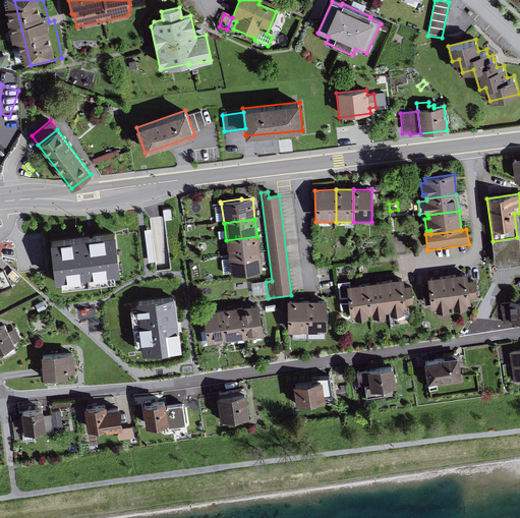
[(228,257),(260,253),(257,236),(226,240),(228,257)]
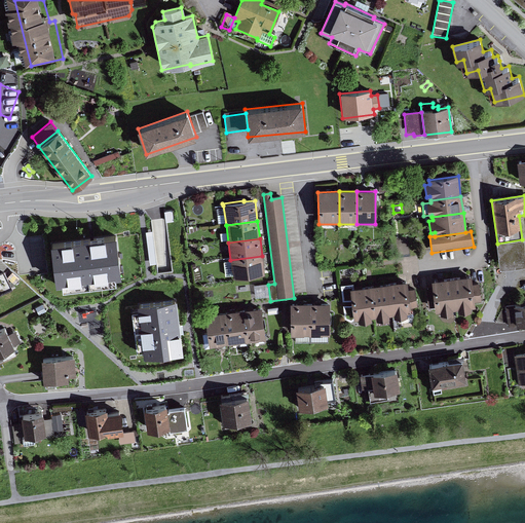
[(115,239),(51,248),(57,286),(62,286),(63,293),(115,286),(114,279),(120,278),(115,239)]
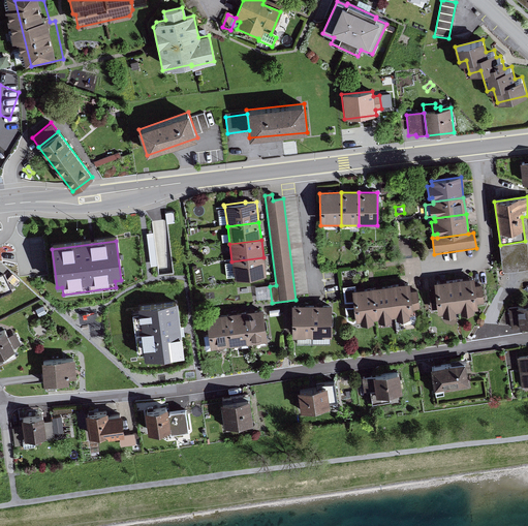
[(527,267),(525,241),(500,245),(503,272),(527,268),(527,267)]
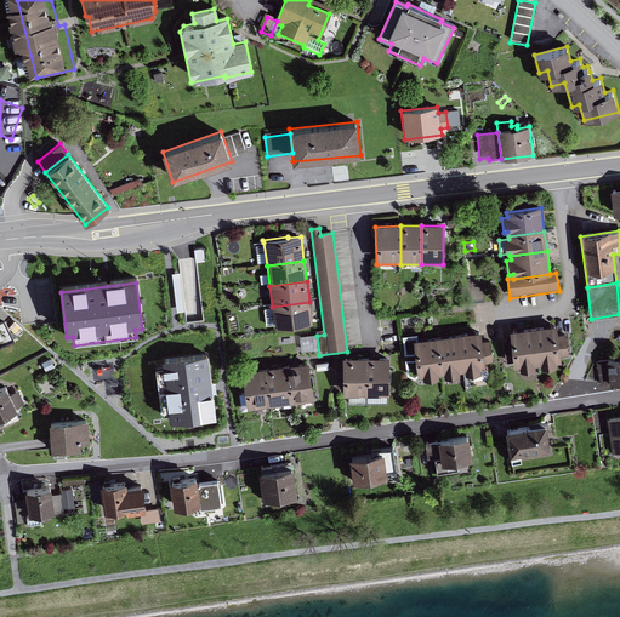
[(310,302),(272,307),(273,310),(263,313),(266,329),(274,327),(274,330),(313,325),(310,302)]
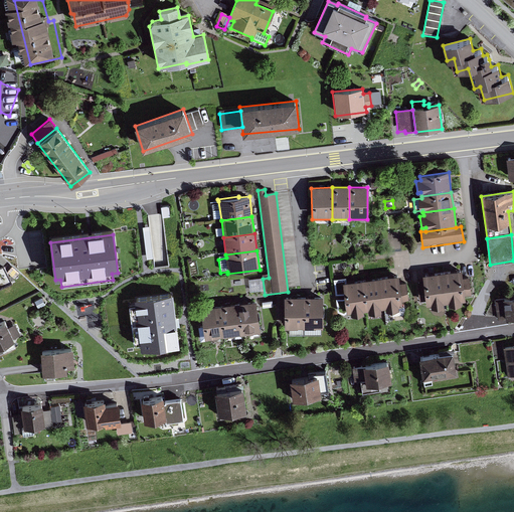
[(4,269),(0,271),(0,291),(12,286),(4,269)]
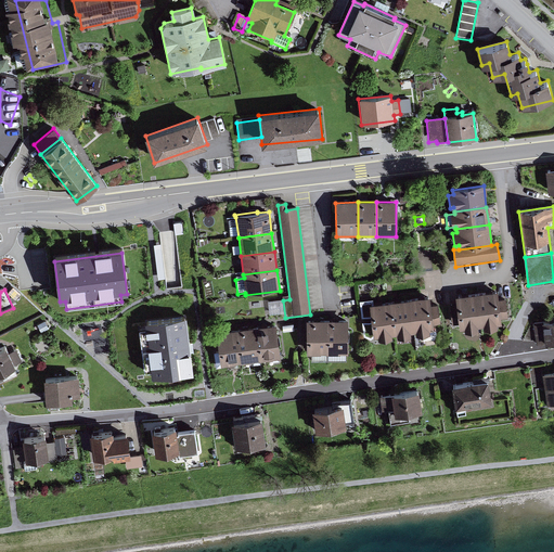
[(498,292),(475,294),(478,328),(482,326),(484,331),(498,329),(498,325),(501,324),(501,320),(507,319),(505,300),(499,302),(498,292)]
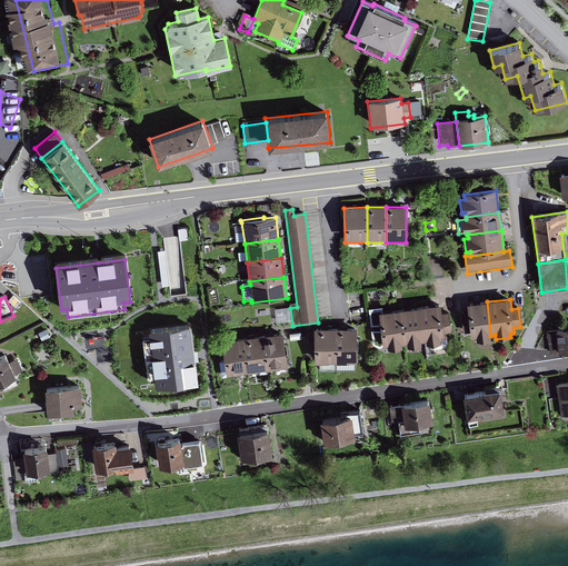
[(490,336),(487,301),(467,305),(468,314),(460,315),(462,335),(470,335),(471,339),(476,338),(476,341),(489,340),(489,336),(490,336)]
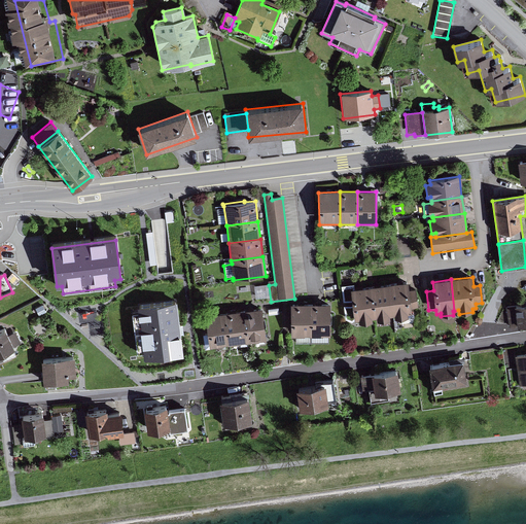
[(408,282),(388,285),(392,316),(394,316),(395,319),(401,319),(402,327),(414,325),(413,317),(408,318),(408,315),(412,314),(408,282)]
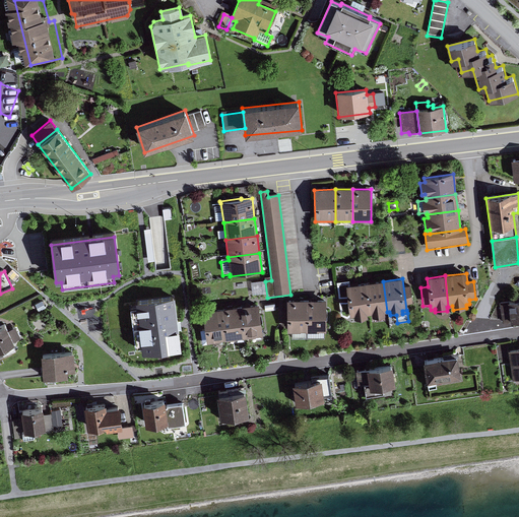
[(383,281),(365,283),(369,314),(371,314),(372,317),(385,316),(385,312),(387,312),(383,281)]
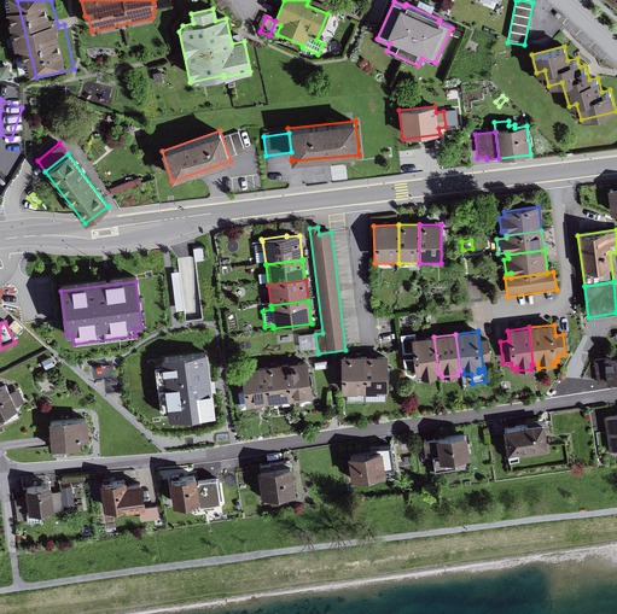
[(415,335),(400,337),(402,356),(413,355),(413,360),(403,361),(405,376),(412,379),(415,376),(420,376),(420,380),(436,378),(435,374),(438,373),(434,337),(415,339),(415,335)]
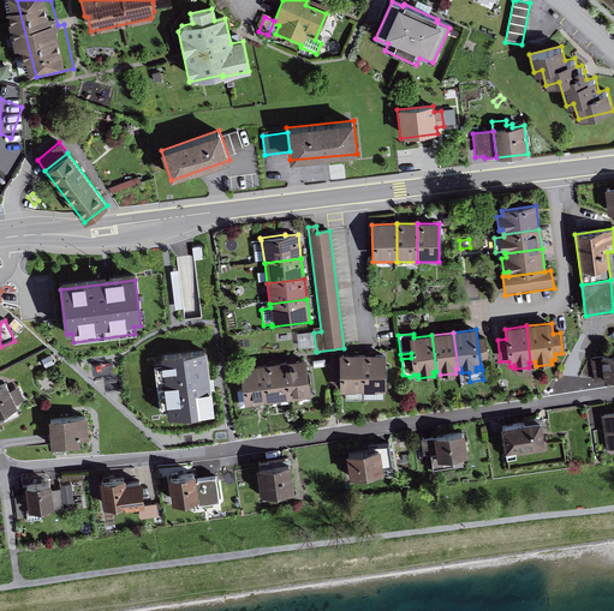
[(608,358),(590,360),(595,384),(613,381),(613,353),(608,354),(608,358)]
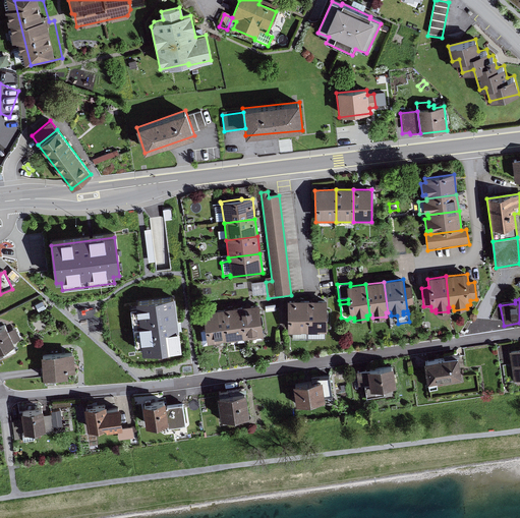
[(40,301),(33,304),(38,312),(44,309),(40,301)]
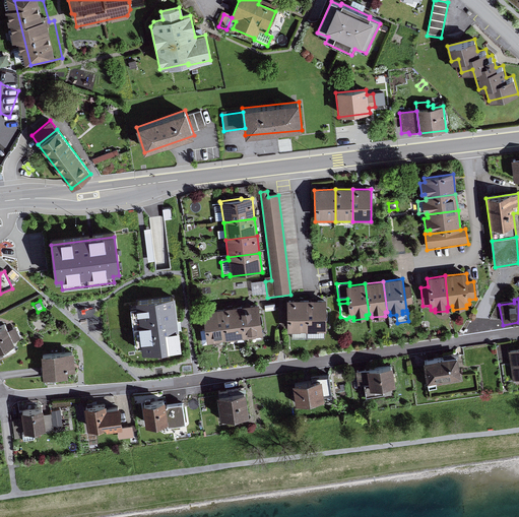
[(307,301),(286,302),(286,333),(307,333),(307,301)]
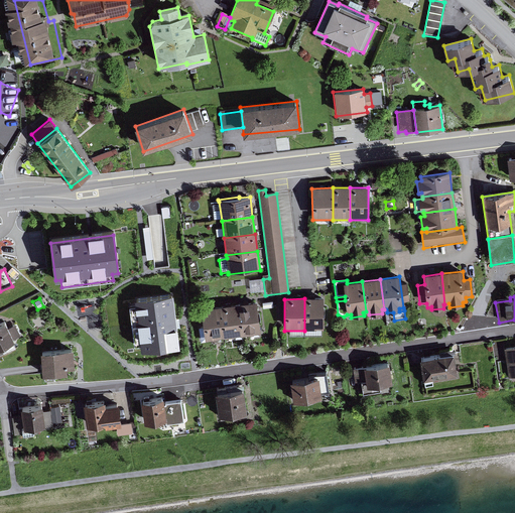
[(323,298),(304,298),(304,331),(323,330),(323,298)]
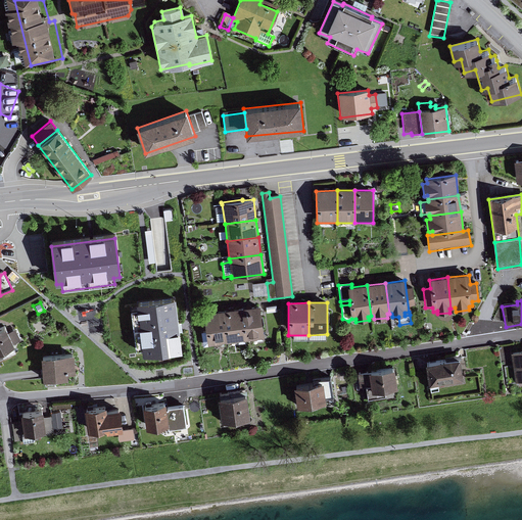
[(175,303),(138,308),(138,312),(131,313),(135,352),(143,351),(144,358),(180,353),(175,303)]
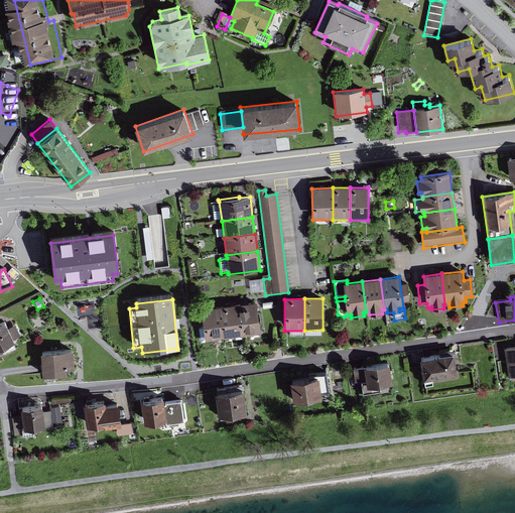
[(261,334),(257,302),(238,304),(241,336),(261,334)]
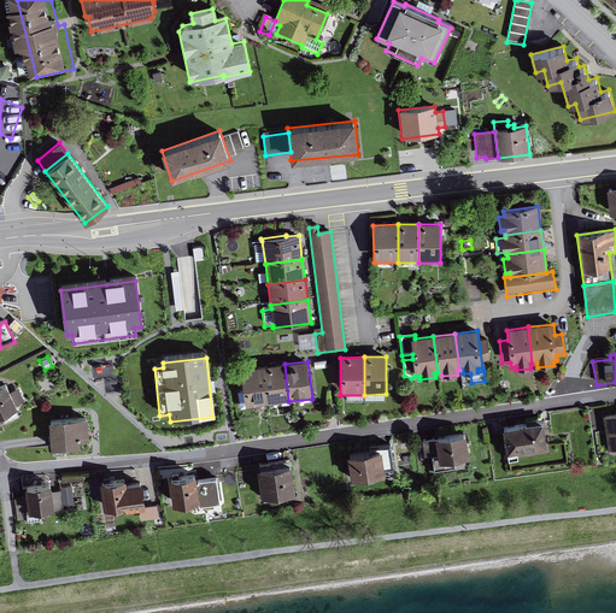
[(288,401),(285,364),(262,366),(267,405),(288,401)]
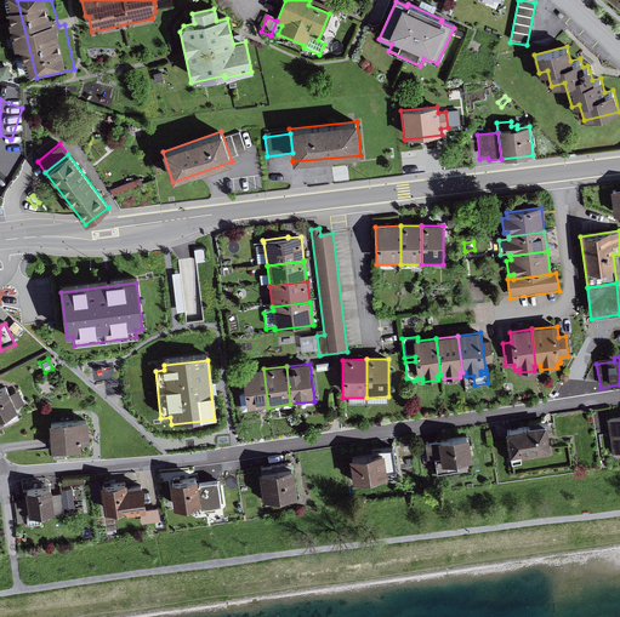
[(268,407),(263,369),(242,371),(244,395),(238,396),(240,413),(249,412),(251,409),(268,407)]
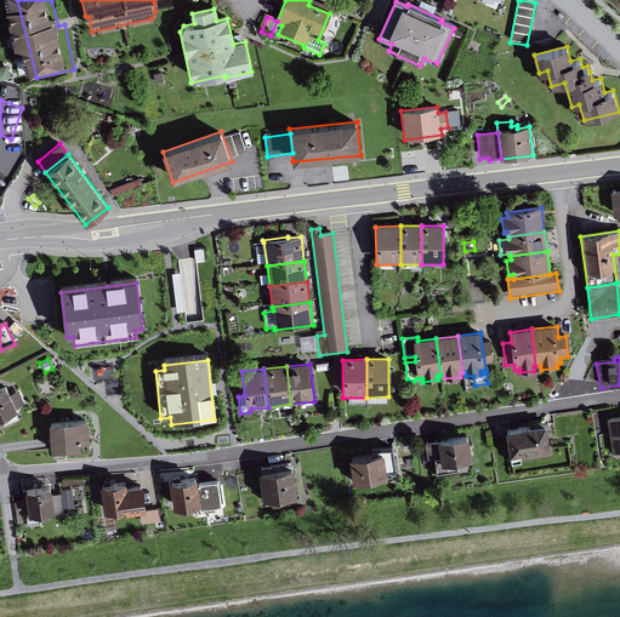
[(6,388),(0,390),(0,417),(16,410),(6,388)]
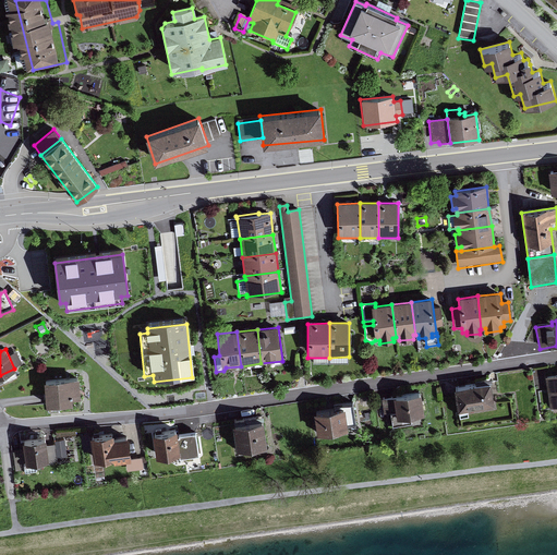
[(556,376),(544,378),(549,411),(556,410),(556,378),(556,376)]
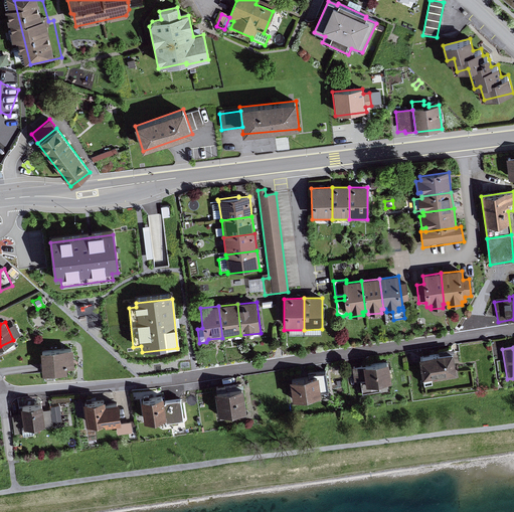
[(72,350),(40,352),(42,376),(66,375),(66,370),(73,369),(72,350)]
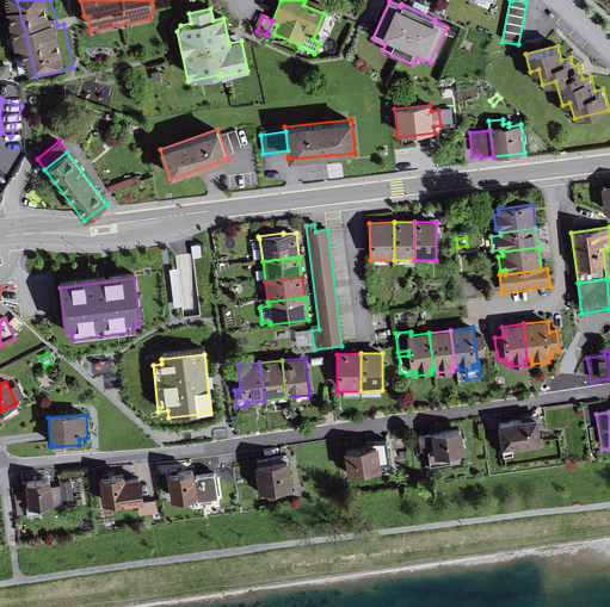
[(537,420),(498,426),(503,458),(513,457),(512,448),(541,445),(537,420)]
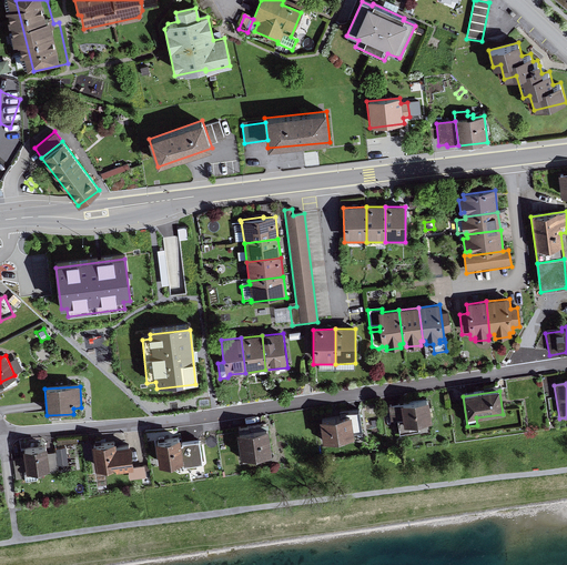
[(428,401),(401,405),(401,406),(403,420),(396,421),(400,436),(418,433),(417,424),(432,422),(428,401)]
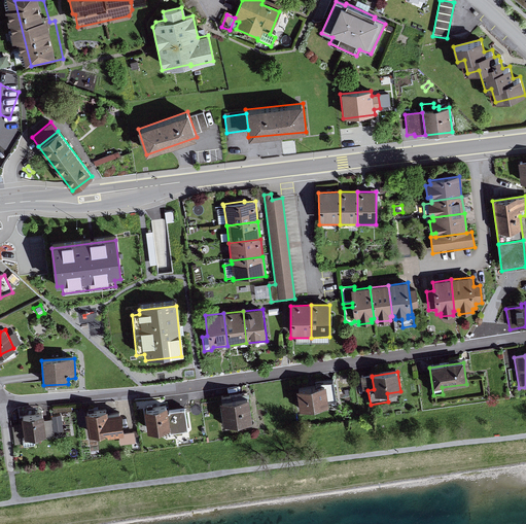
[(374,389),(372,377),(360,378),(362,391),(367,390),(374,389)]
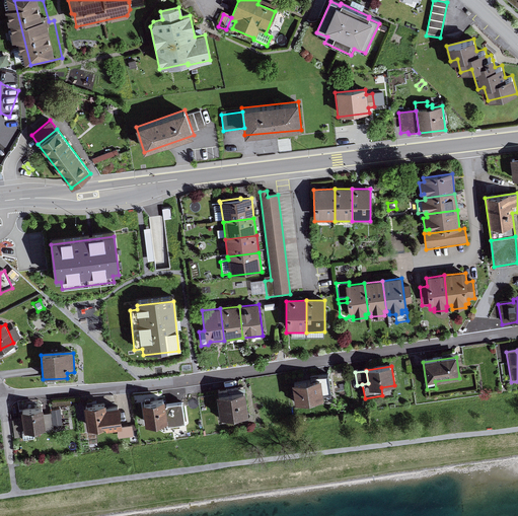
[(314,381),(291,384),(294,404),(324,399),(323,395),(330,394),(327,376),(313,378),(314,381)]
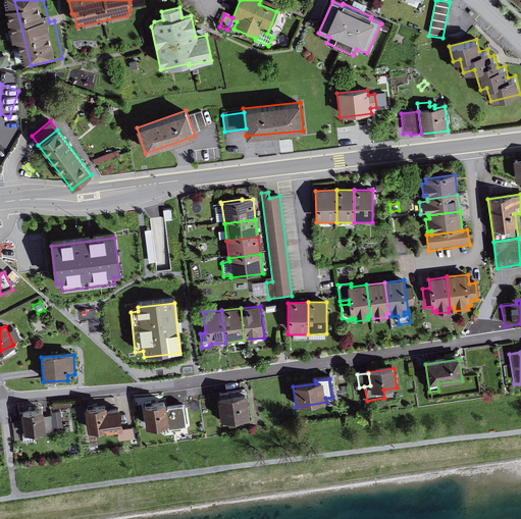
[(246,395),(217,399),(221,421),(249,417),(246,395)]
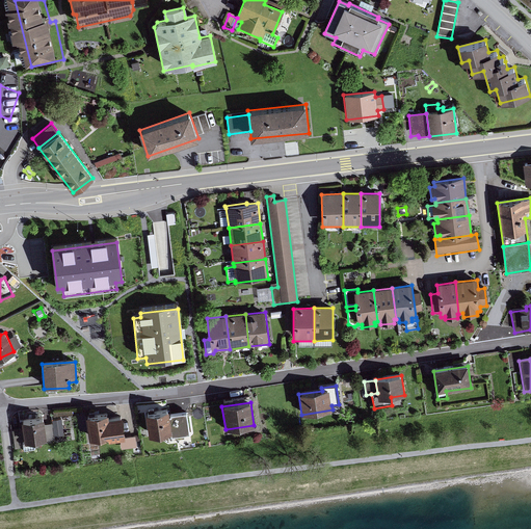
[(168,411),(145,415),(150,435),(173,432),(168,411)]
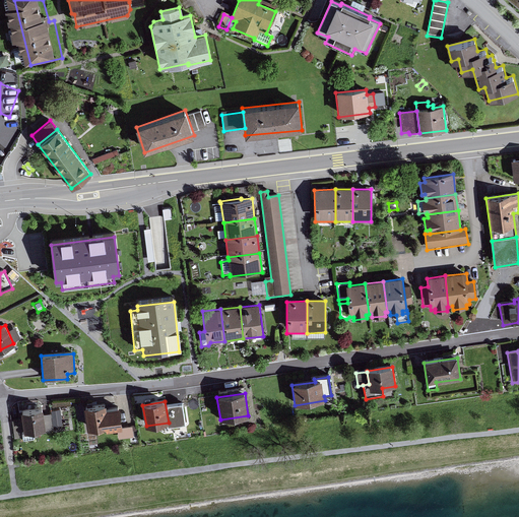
[(94,406),(83,407),(86,430),(106,428),(106,431),(122,428),(119,406),(94,410),(94,406)]
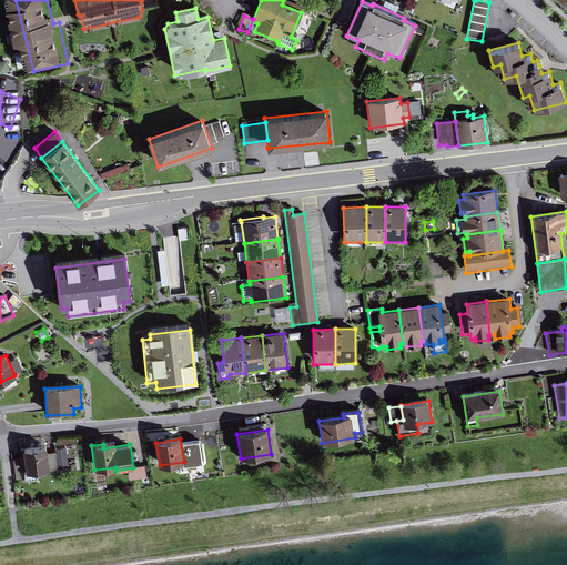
[(54,446),(23,451),(27,474),(69,467),(66,449),(54,450),(54,446)]
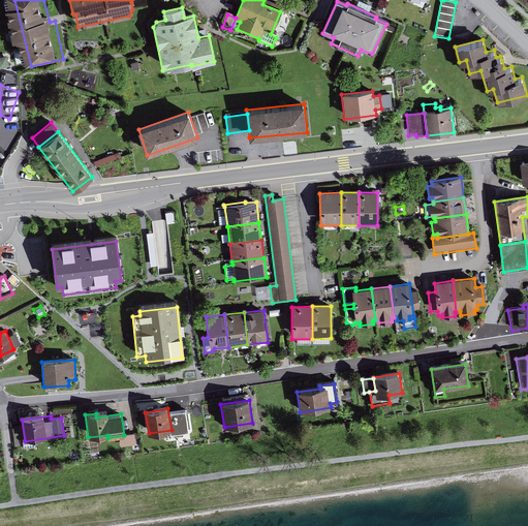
[(133,435),(119,437),(120,449),(135,446),(133,435)]
